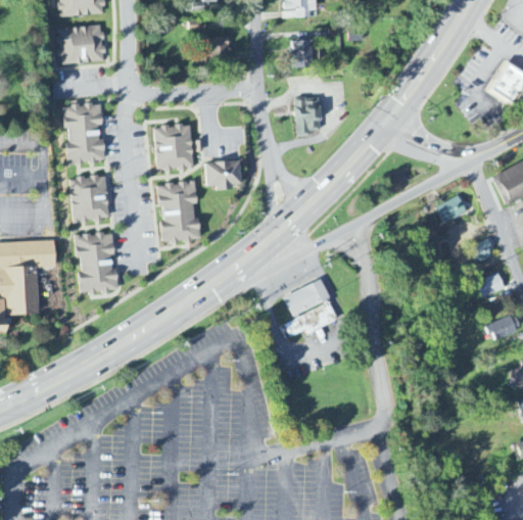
[(102,13),(101,0),(57,0),(58,15),(102,13)]
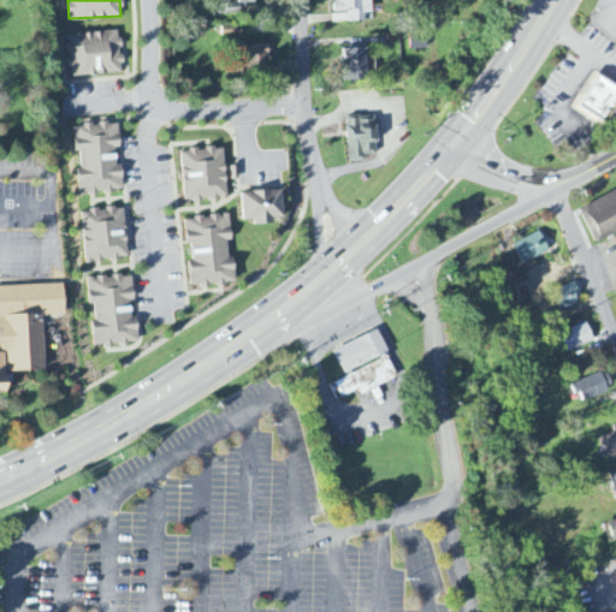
[(238,0),(238,4),(224,5),(224,12),(243,11),(243,1),(262,0),(238,0)]
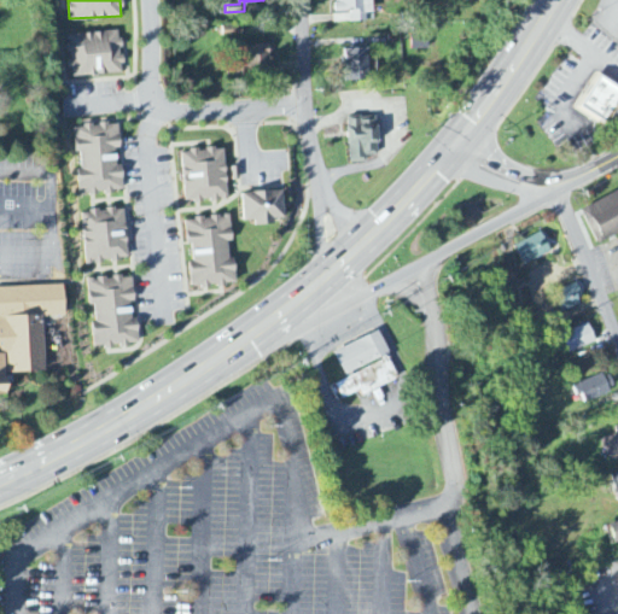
[(340,0),(334,0),(334,11),(332,11),(333,21),(366,19),(366,11),(373,11),(372,0),(340,0)]
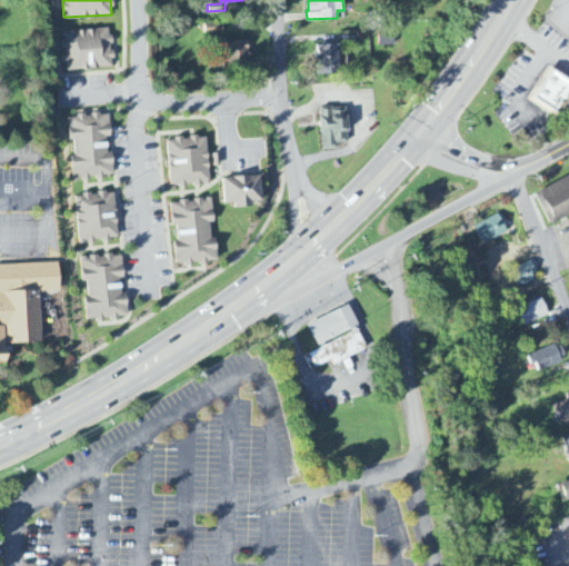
[(203,22),(203,32),(223,32),(223,22),(203,22)]
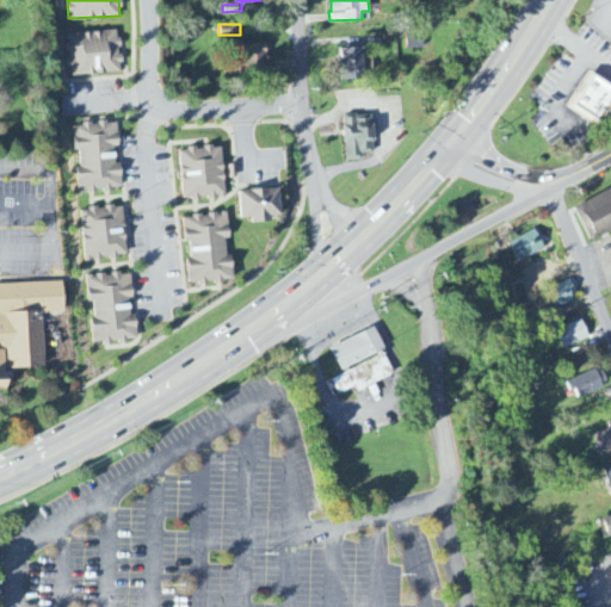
[(67,32),(69,74),(121,72),(118,29),(67,32)]
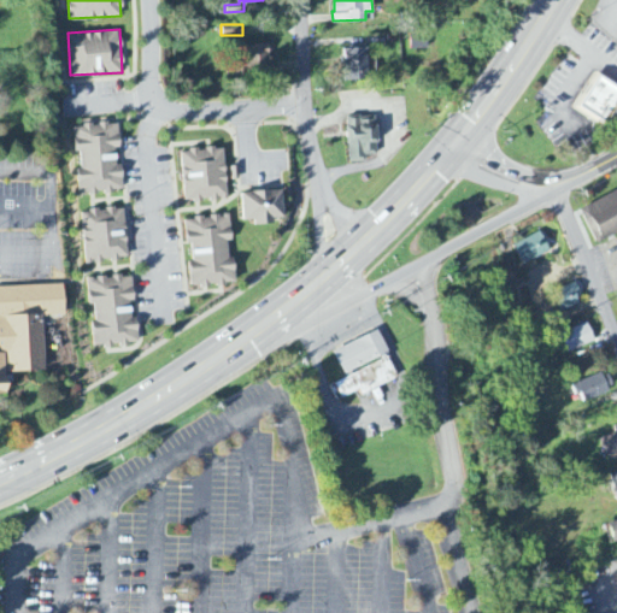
[(409,47),(428,48),(428,31),(410,30),(409,47)]
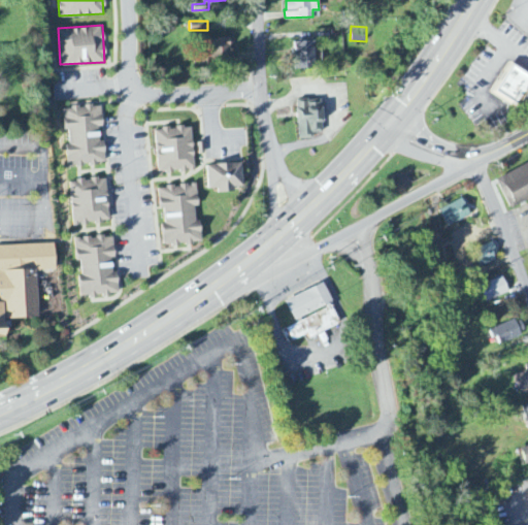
[(200,62),(232,61),(230,36),(206,37),(207,48),(199,48),(200,62)]
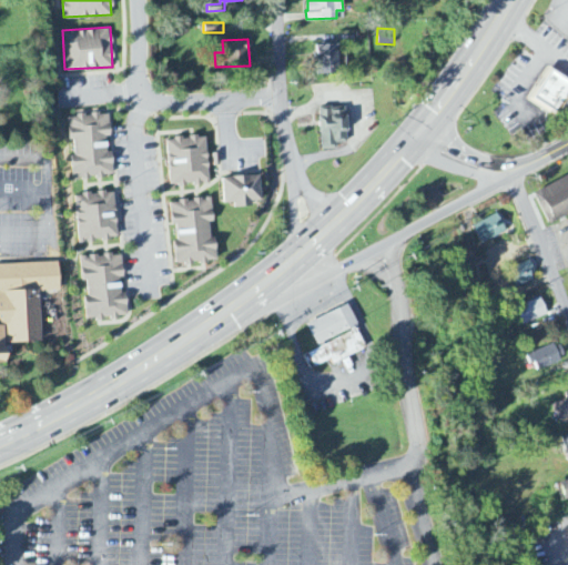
[(317,72),(340,72),(338,42),(316,43),(317,72)]
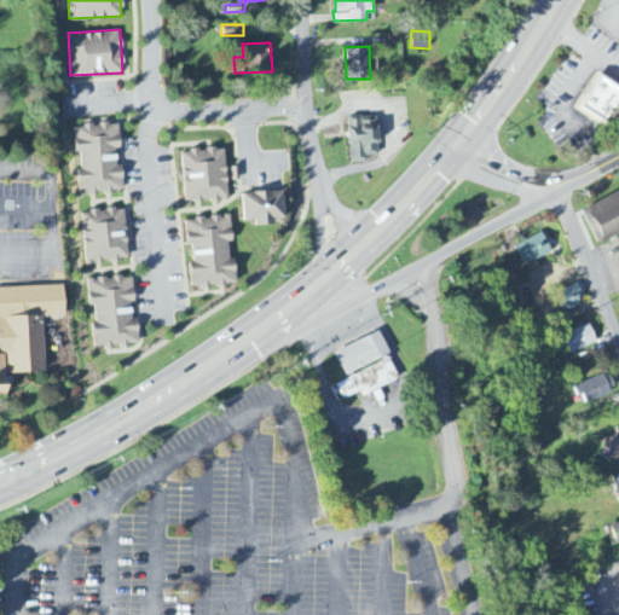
[(615,112),(618,114),(618,112),(618,83),(597,70),(576,105),(607,126),(615,112)]
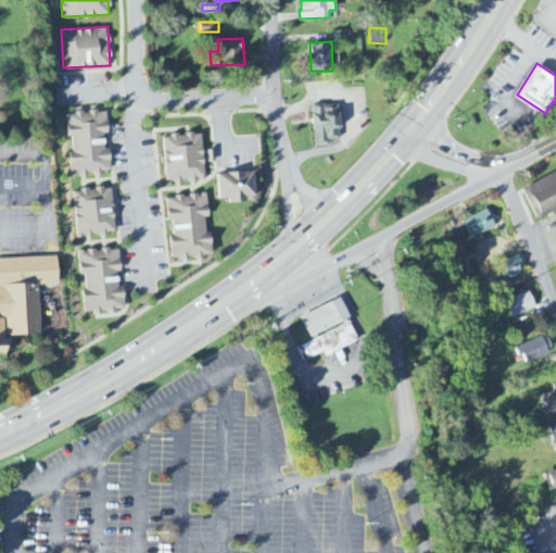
[(314,103),(315,145),(331,145),(330,138),(341,138),(340,102),(314,103)]
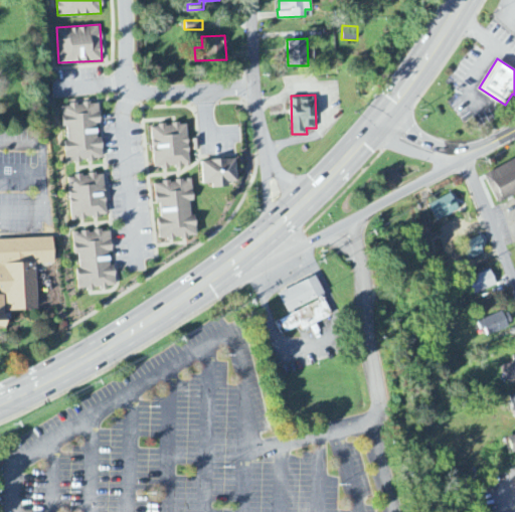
[(104,157),(102,137),(98,137),(97,123),(101,123),(99,101),(62,105),(68,161),(104,157)]
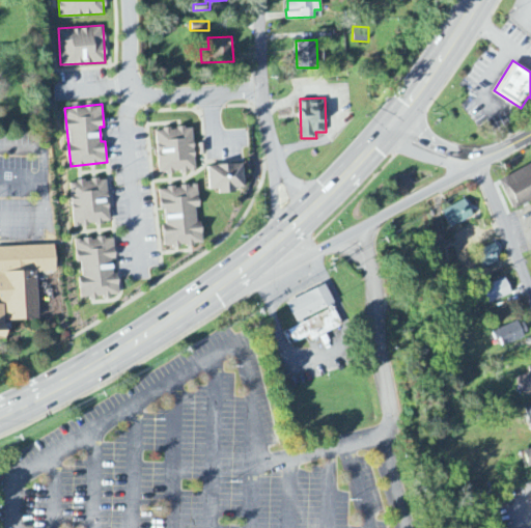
[(195,170),(193,127),(158,128),(160,172),(195,170)]
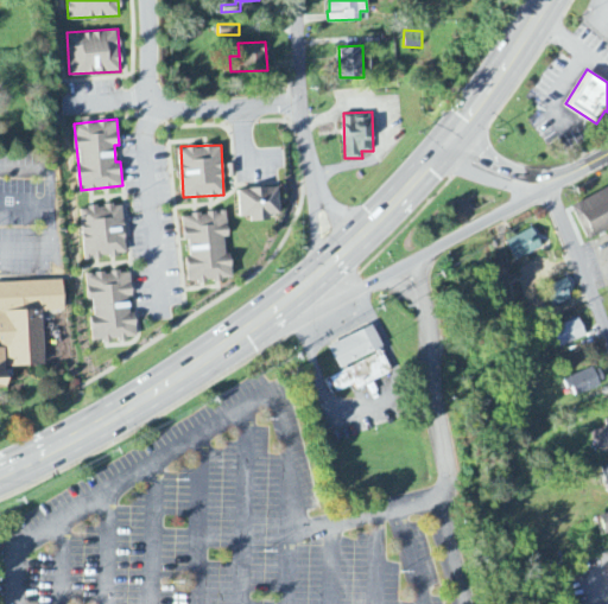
[(239,216),(251,215),(251,220),(270,218),(270,214),(279,213),(278,186),(238,188),(239,216)]
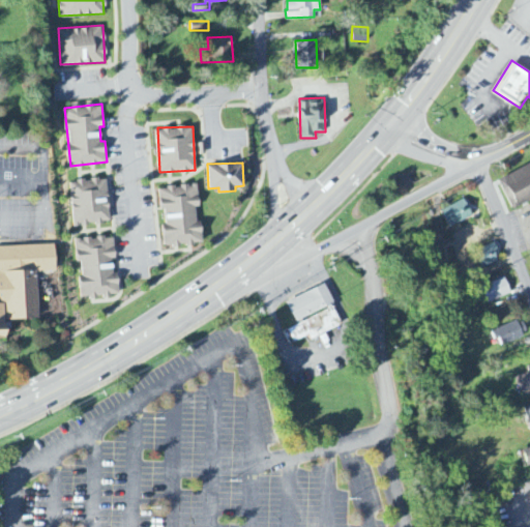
[(529,163),(498,178),(512,208),(529,199),(529,163)]
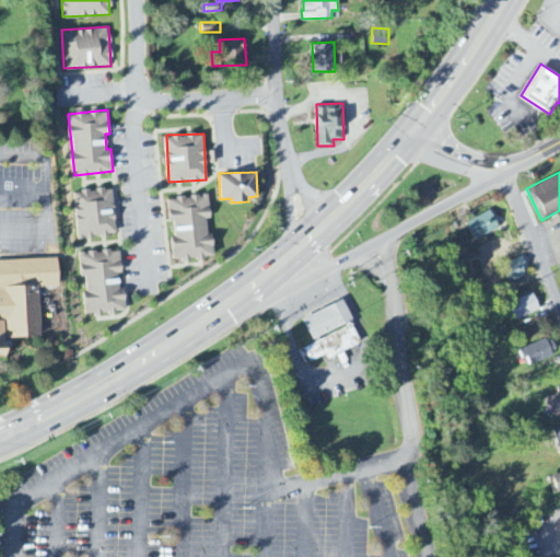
[(117,233),(113,187),(76,190),(80,238),(117,233)]
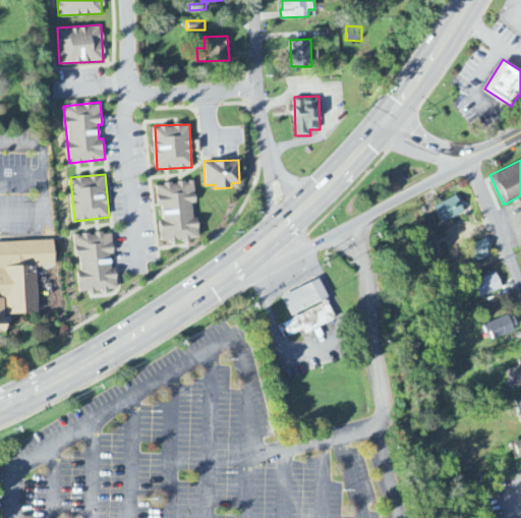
[(163,240),(198,238),(197,217),(193,217),(192,204),(195,203),(194,181),(157,183),(158,205),(160,205),(163,240)]
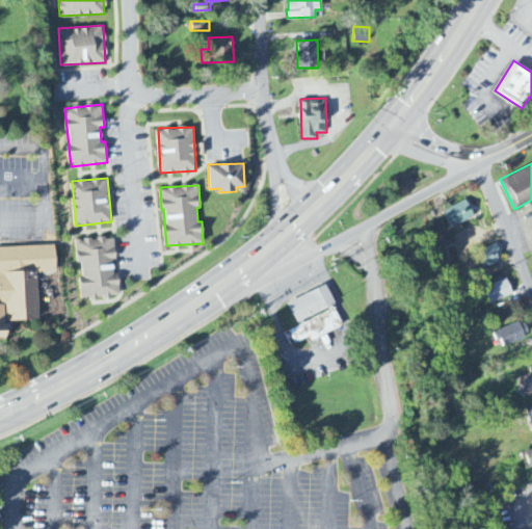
[(474,216),(466,199),(443,210),(451,227),(474,216)]
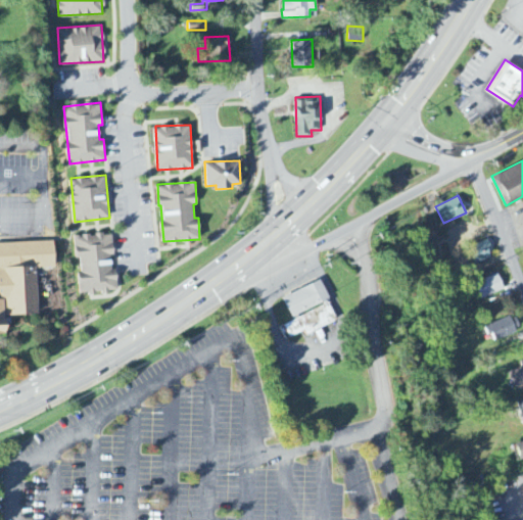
[(75,235),(77,257),(79,256),(82,292),(119,289),(116,268),(114,268),(111,232),(75,235)]
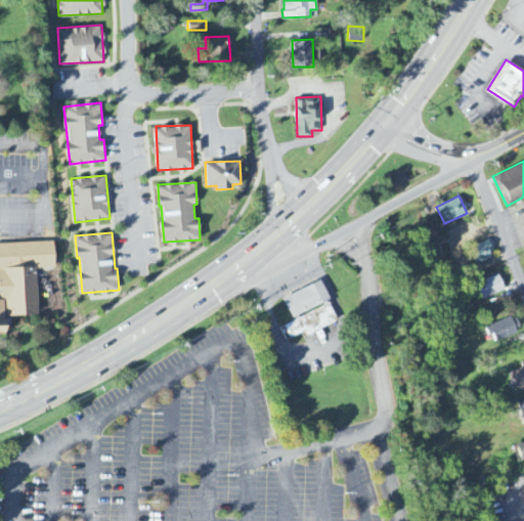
[(495,255),(489,239),(473,245),(479,261),(495,255)]
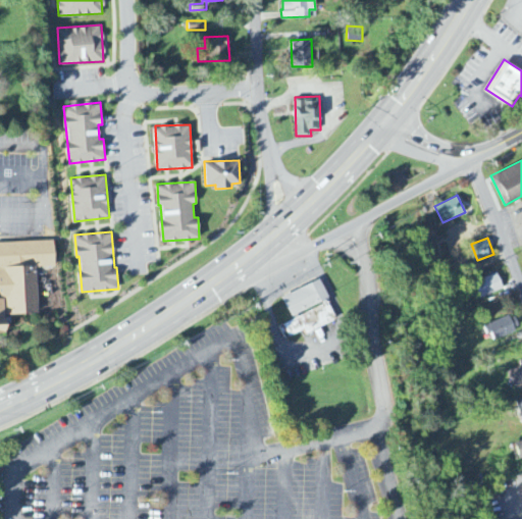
[(38,312),(36,266),(55,265),(54,240),(0,242),(0,333),(6,333),(5,314),(38,312)]
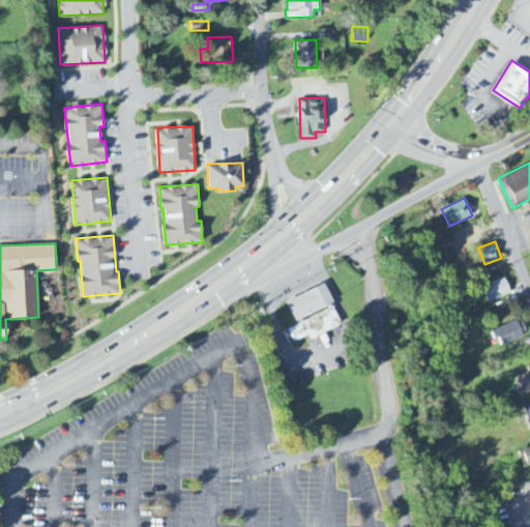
[(510,293),(505,276),(478,285),(484,301),(510,293)]
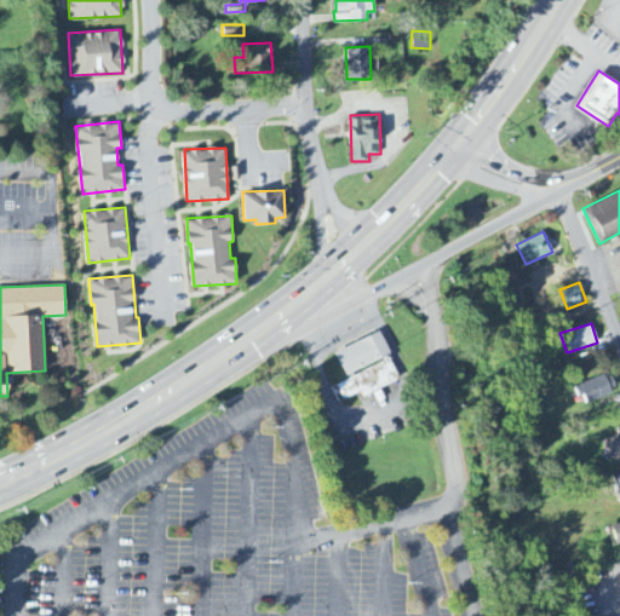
[(336,346),(349,372),(328,381),(338,399),(361,387),(366,391),(401,374),(377,326),(336,346)]
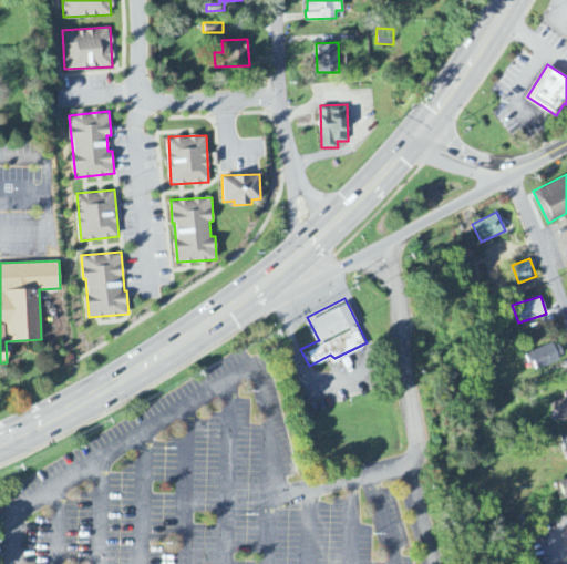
[(533,367),(565,358),(560,341),(528,350),(533,367)]
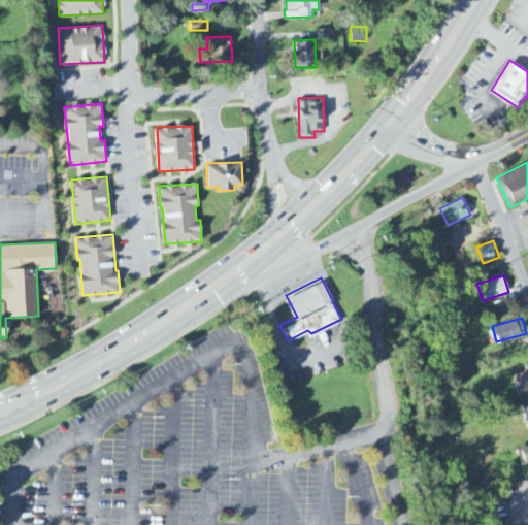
[(527,384),(527,362),(525,363),(527,370),(514,373),(518,387),(527,384)]
